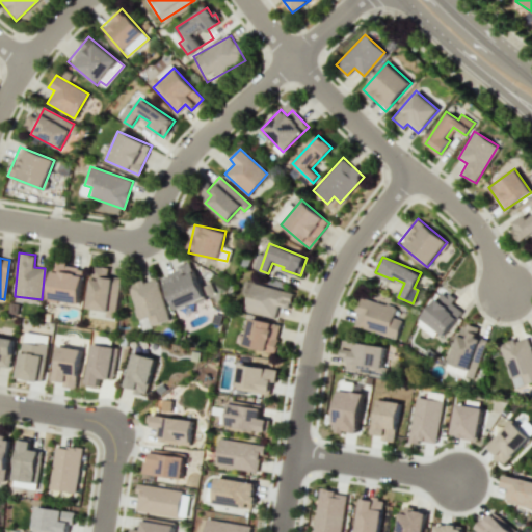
[(78,304),(84,267),(53,263),(47,299),(78,304)]
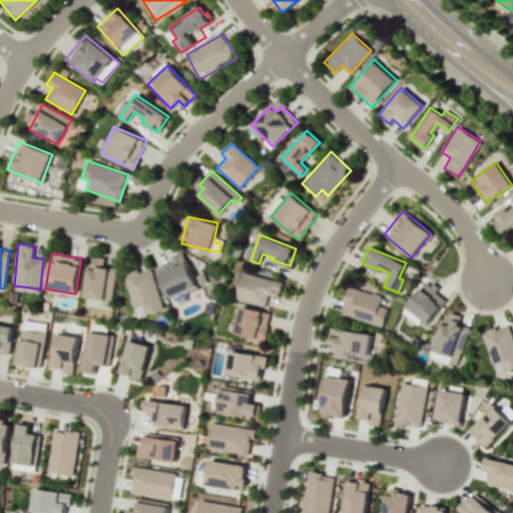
[(168,300),(196,288),(182,253),(154,266),(168,300)]
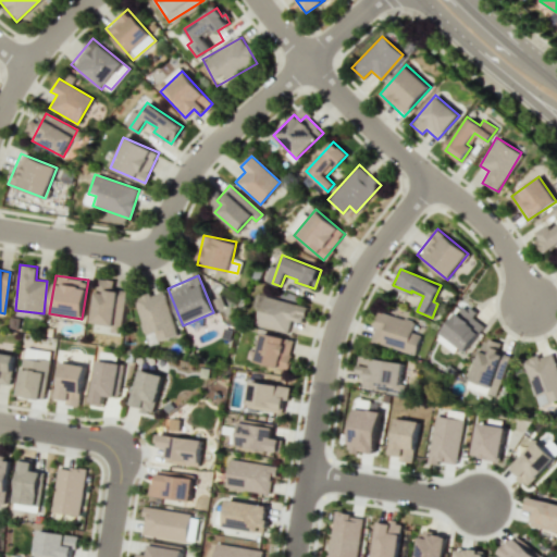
[(90,323),(121,327),(126,292),(112,289),(113,281),(97,277),(90,323)]
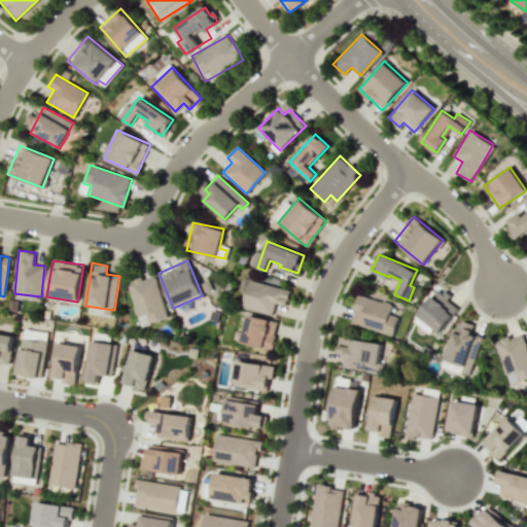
[(166,318),(154,275),(127,282),(138,325),(166,318)]
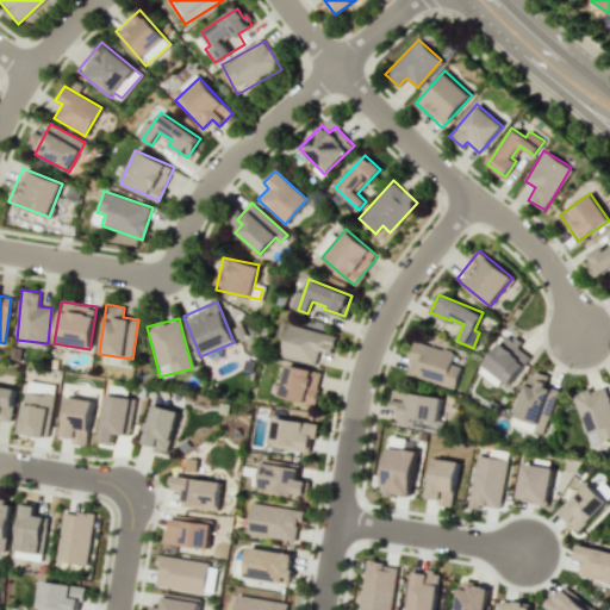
[(529,355),(516,348),(521,342),(504,332),(481,368),(510,386),(529,355)]
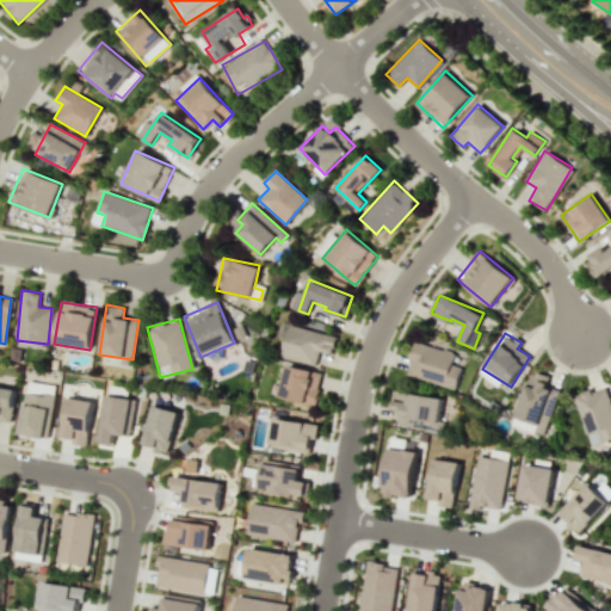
[(405,374),(454,389),(461,368),(451,365),(455,355),(415,341),(405,374)]
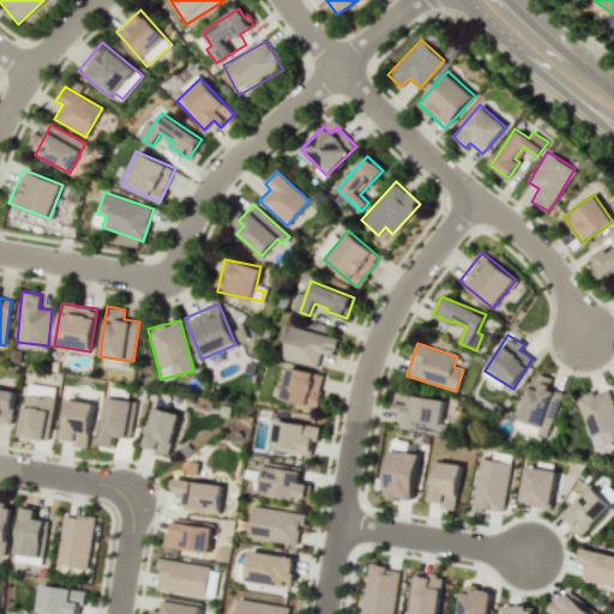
[(317,408),(325,377),(289,366),(281,398),(317,408)]
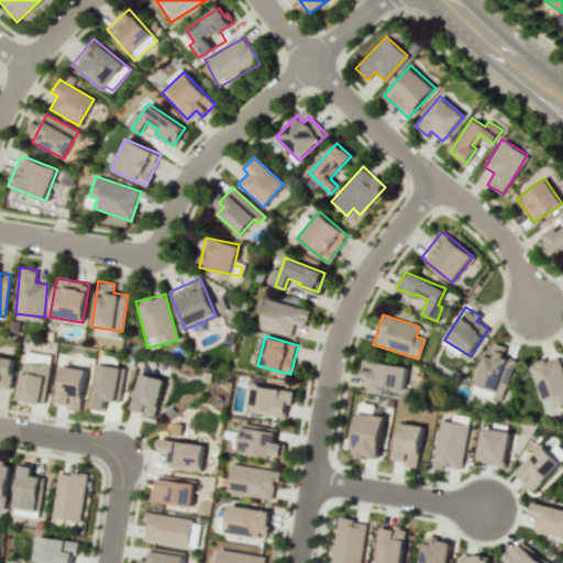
[(473,388),(481,390),(479,393),(500,400),(515,359),(503,355),(505,348),(488,342),(473,388)]
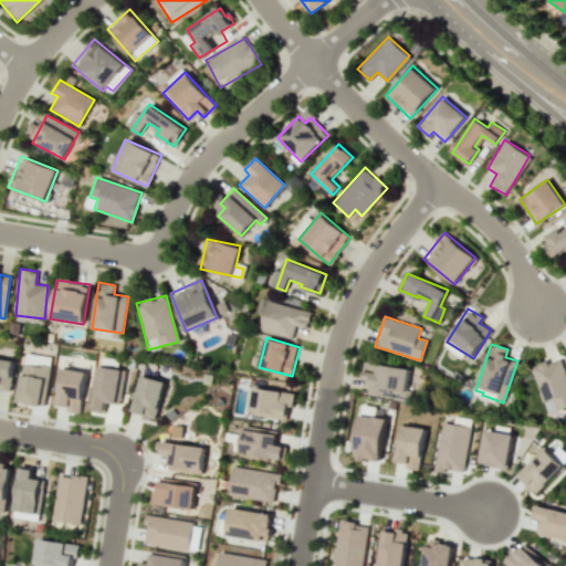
[(50,356),(23,354),(18,402),(44,406),(50,356)]
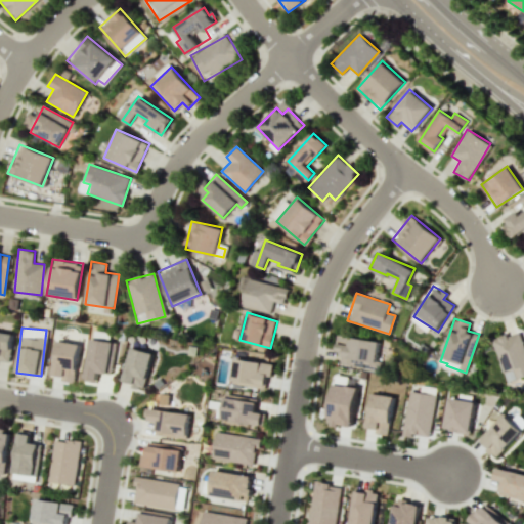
[(13,333),(0,330),(0,360),(9,362),(13,333)]
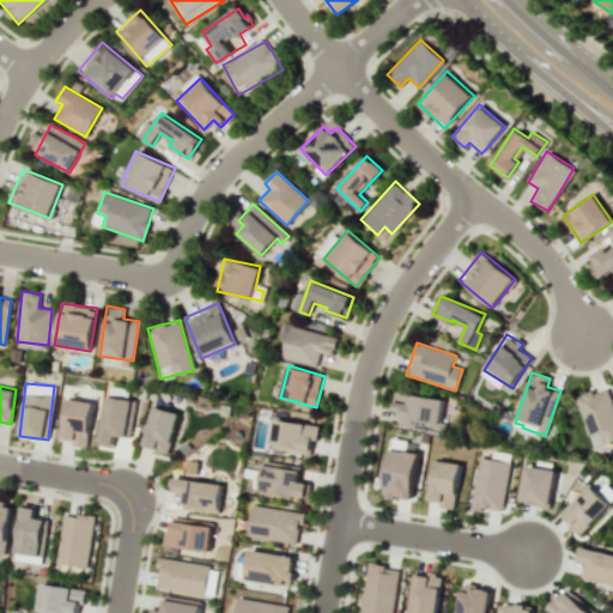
[(612,439),(612,405),(607,387),(576,398),(593,447),(612,439)]
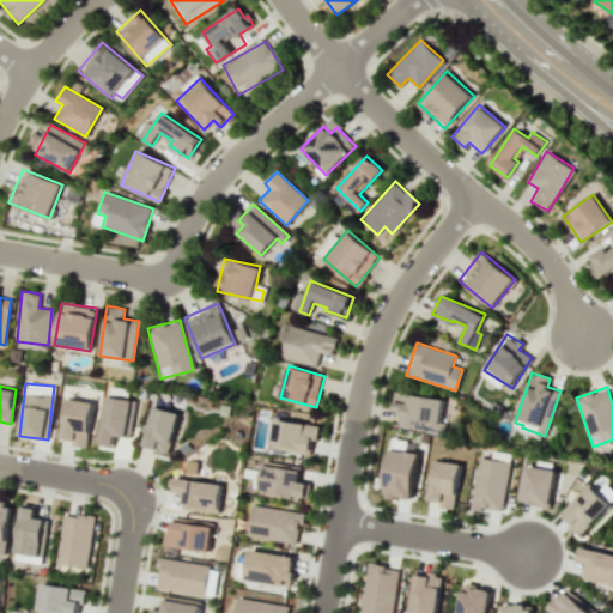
[(114,436),(129,438),(135,400),(105,396),(99,444),(113,445),(114,436)]
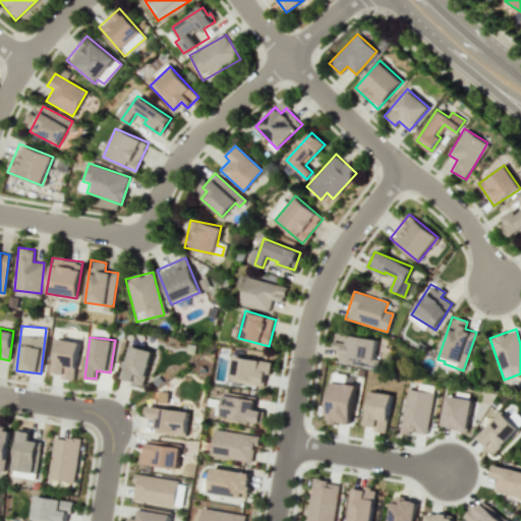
[(51,372),(62,373),(61,379),(73,381),(79,342),(56,338),(51,372)]
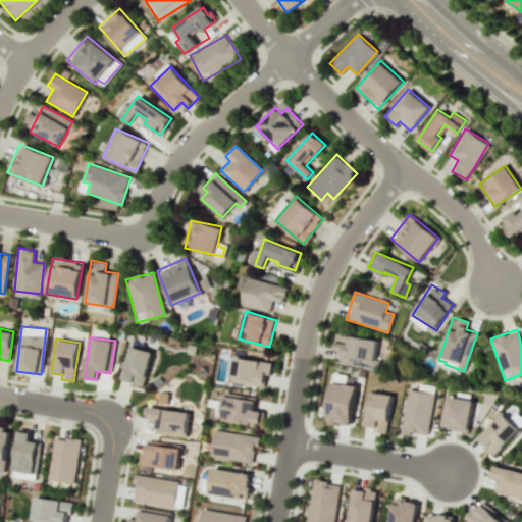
[(132,382),(132,384),(143,387),(152,352),(131,347),(122,379),(132,382)]
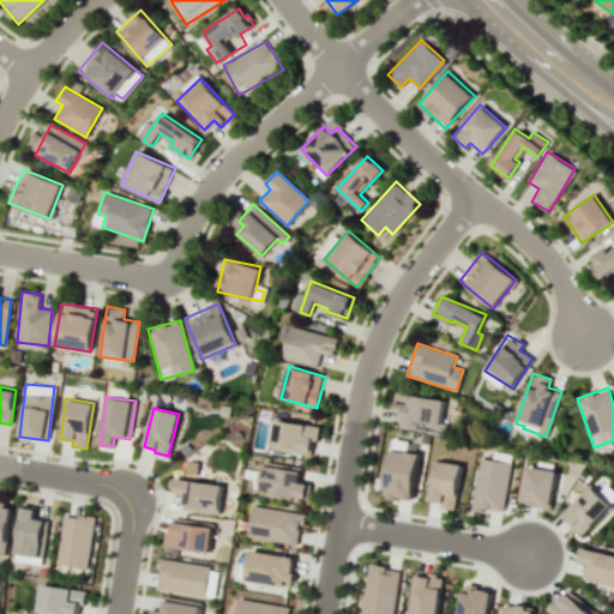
[(320,426),(275,420),(271,450),(311,455),(312,440),(318,441),(320,426)]
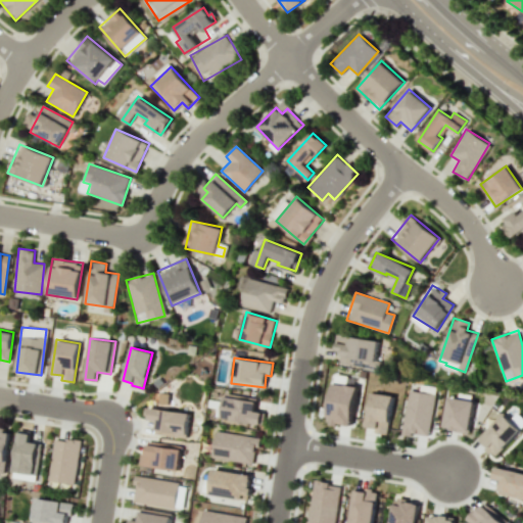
[(327,423),(350,427),(358,386),(333,383),(327,423)]
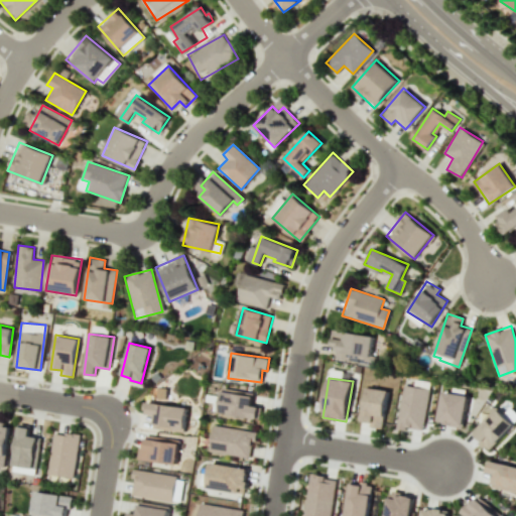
[(422,430),(429,389),(403,385),(396,426),(422,430)]
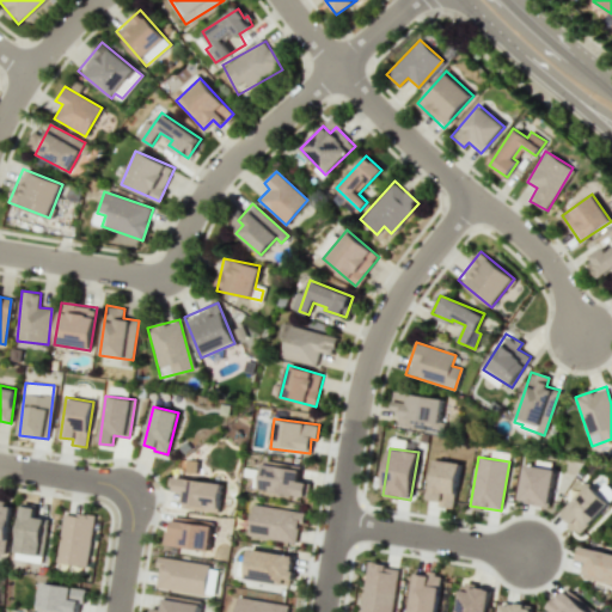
[(460,464),(432,459),(423,501),(452,506),(460,464)]
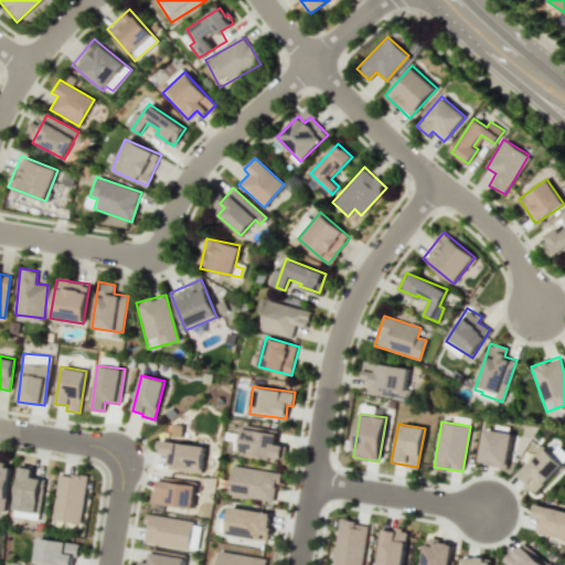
[(238,452),(284,458),(285,446),(275,444),(276,429),(242,426),(238,452)]
